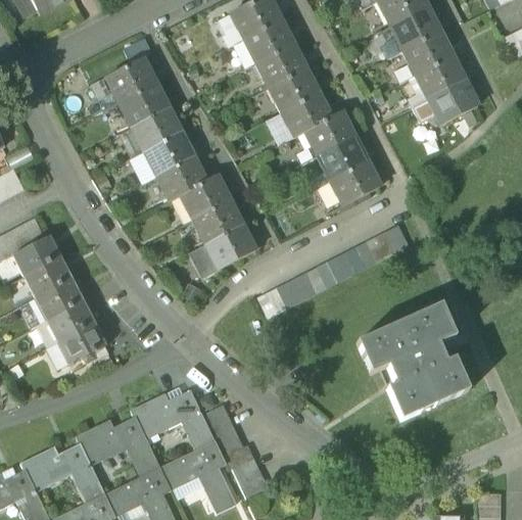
[(15,0),(24,16),(37,9),(32,0),(15,0)]
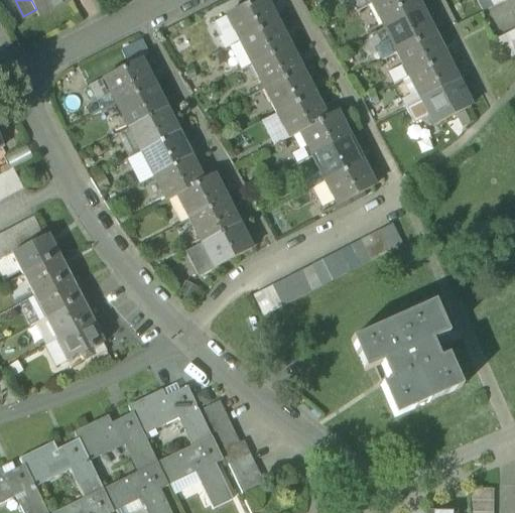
[(31,0),(36,9),(39,15),(69,0),(31,0)]
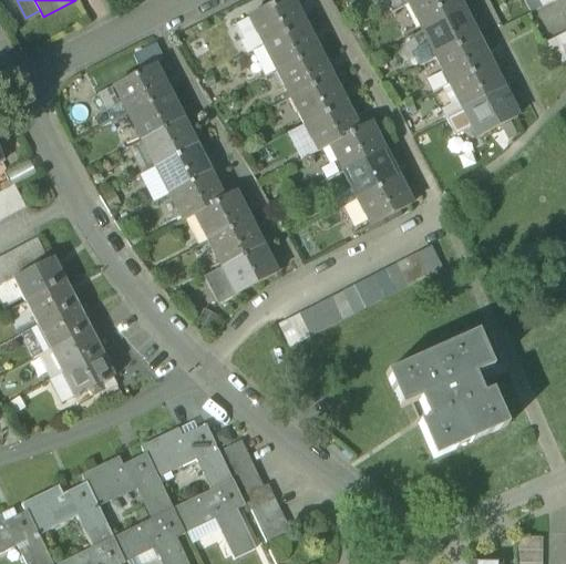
[(261,29),(268,40),(306,21),(295,0),(276,0),(254,12),(254,14),(258,12),(266,27),(261,29)]
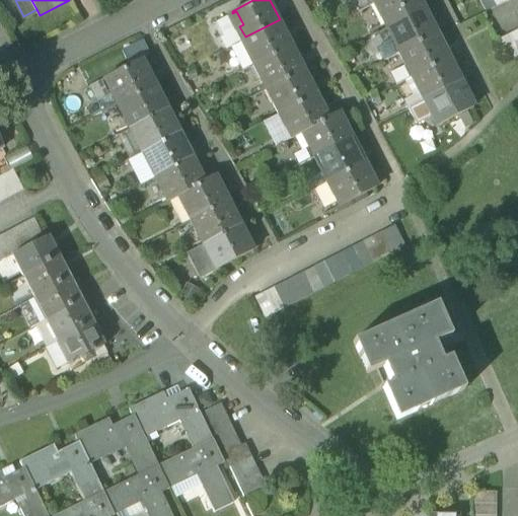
[(423,7),(419,0),(377,0),(373,2),(374,4),(377,2),(383,14),(379,15),(385,26),(423,7)]
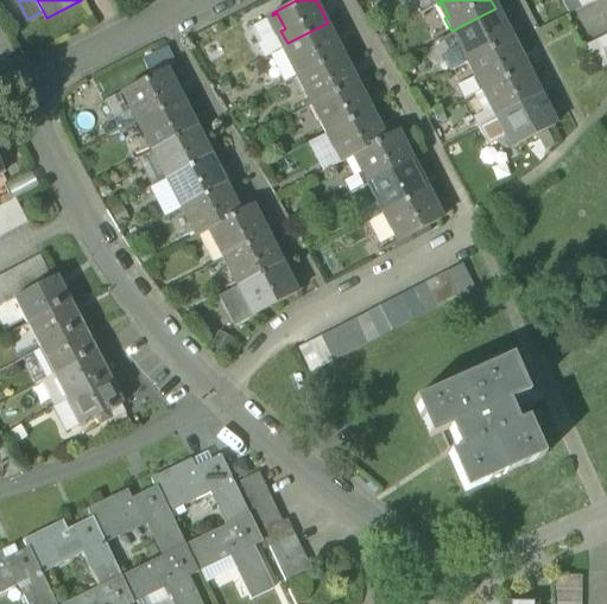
[(564,0),(570,11),(582,5),(580,0),(564,0)]
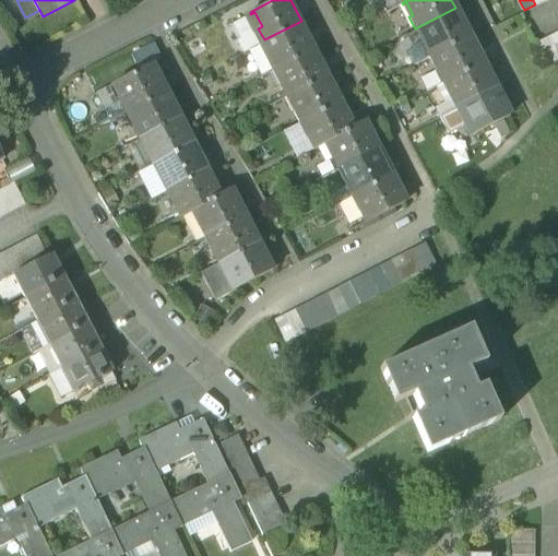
[(406,2),(403,4),(408,16),(413,15),(406,2)]
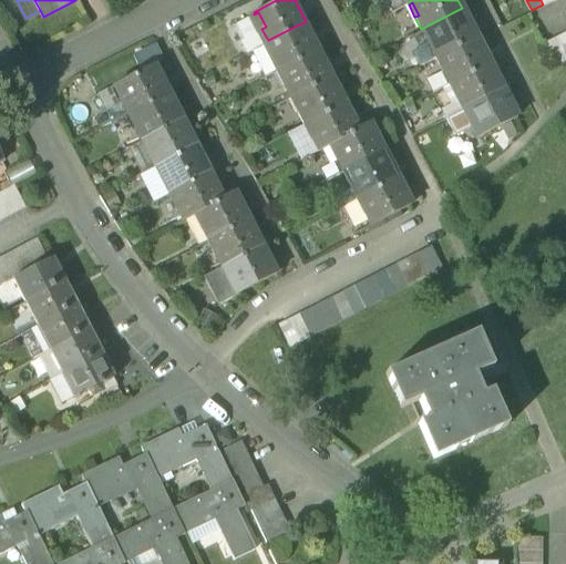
[(462,8),(421,29),(421,31),(425,29),(431,40),(426,42),(434,57),(476,34),(462,8)]
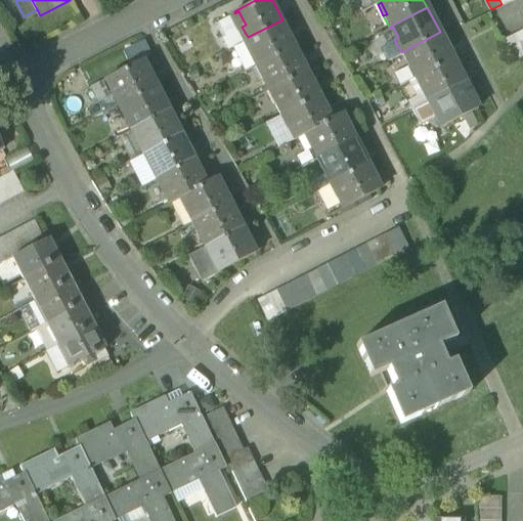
[(234,13),(234,11),(218,19),(226,35),(223,37),(228,47),(235,43),(248,37),(242,27),(234,13)]
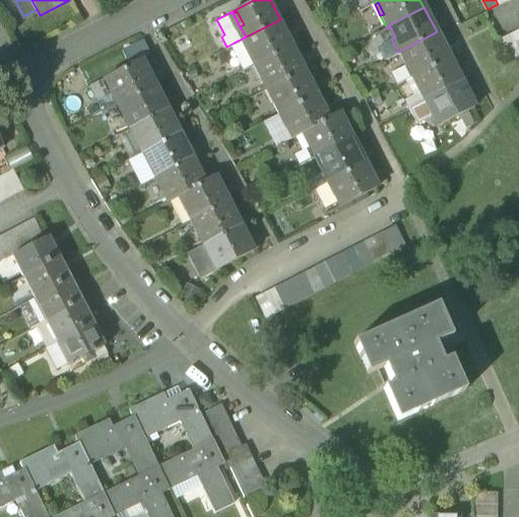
[(237,11),(233,13),(240,26),(244,24),(237,11)]
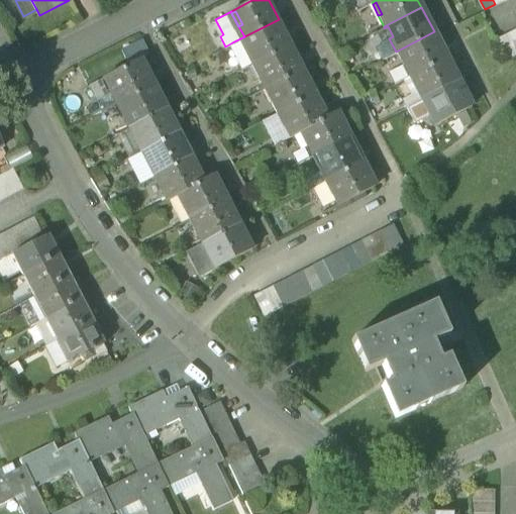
[(250,49),(256,62),(291,43),(279,19),(244,36),(244,38),(248,36),(254,48),(250,49)]
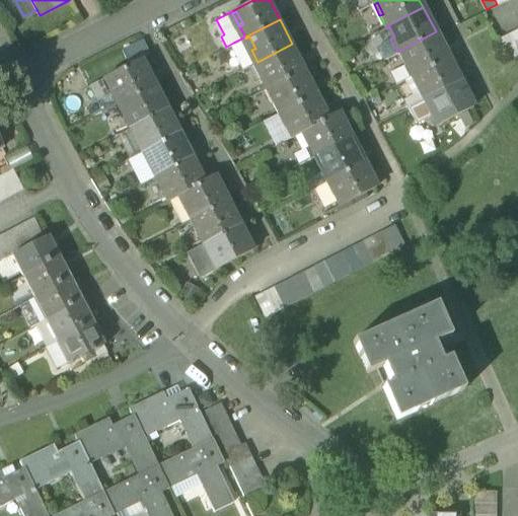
[(382,59),(397,52),(390,39),(394,37),(389,26),(385,28),(385,26),(375,31),(381,44),(375,47),(382,59)]
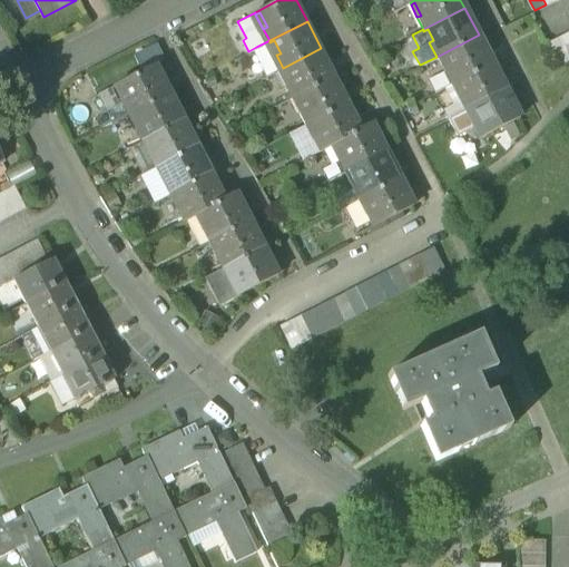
[(492,61),(479,35),(437,57),(438,58),(441,56),(448,68),(444,70),(451,82),(492,61)]
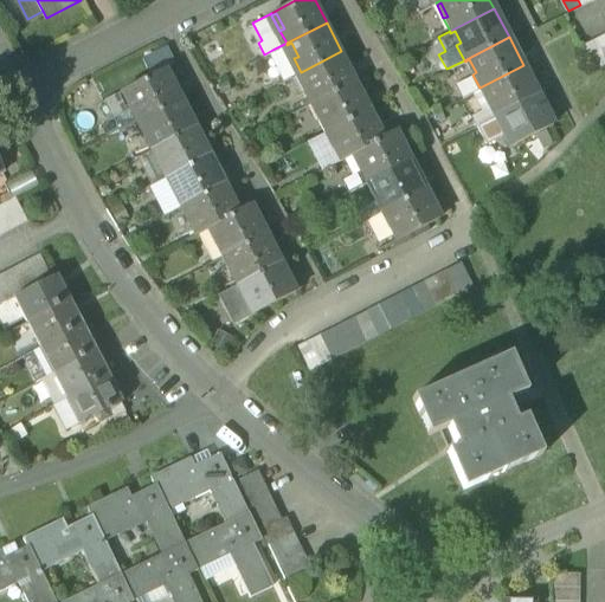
[(597,66),(604,62),(604,53),(596,37),(584,43),(597,66)]
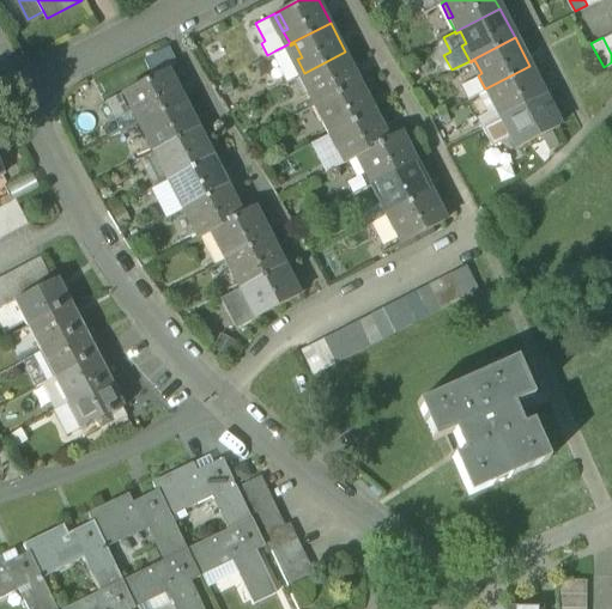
[(290,46),(290,43),(276,50),(283,67),(284,77),(286,81),(304,73),(297,59),(290,46)]
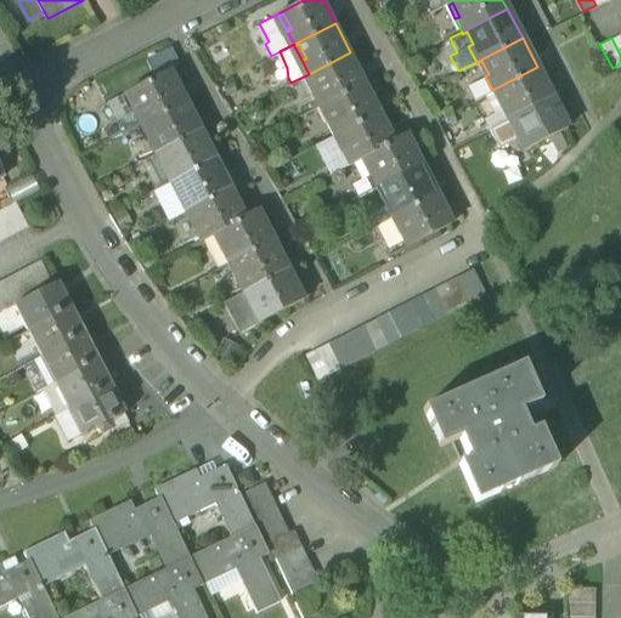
[(299,44),(294,46),(301,60),(306,58),(299,44)]
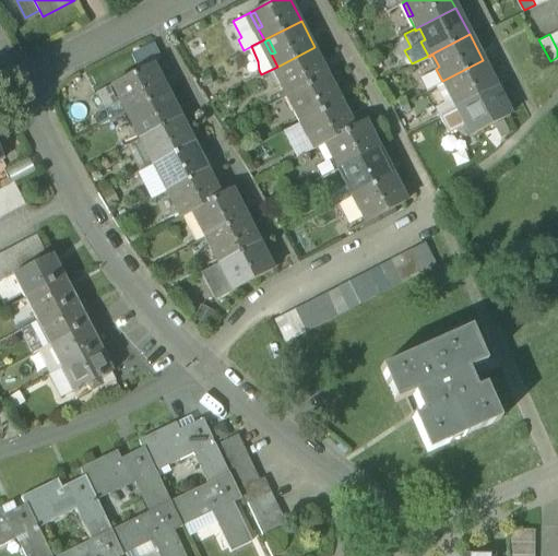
[(285,81),(291,93),(328,73),(315,47),(277,67),(279,69),(282,67),(288,79),(285,81)]
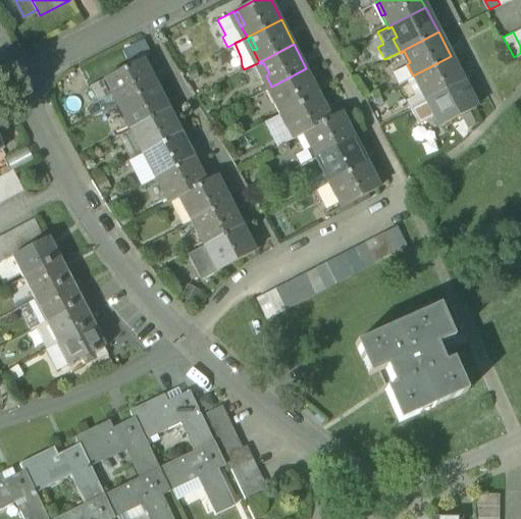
[(404,51),(401,53),(407,64),(410,62),(404,51)]
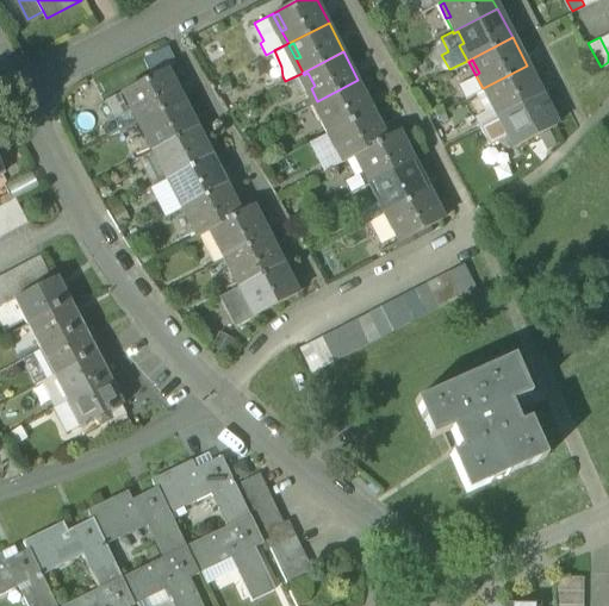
[(542,94),(527,66),(483,88),(483,89),(488,88),(495,101),(490,104),(497,117),(542,94)]
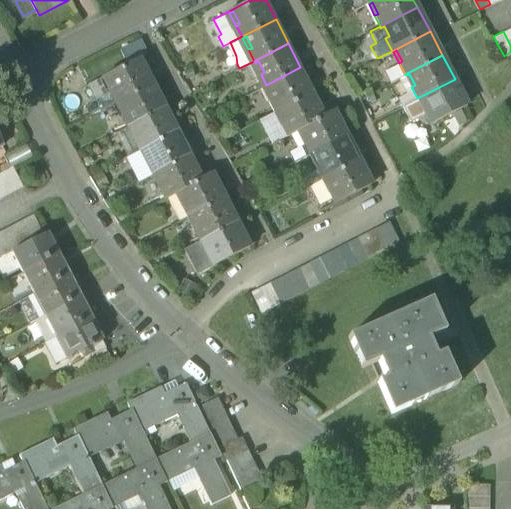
[(139,56),(103,75),(110,89),(116,101),(117,101),(120,99),(153,82),(139,56)]
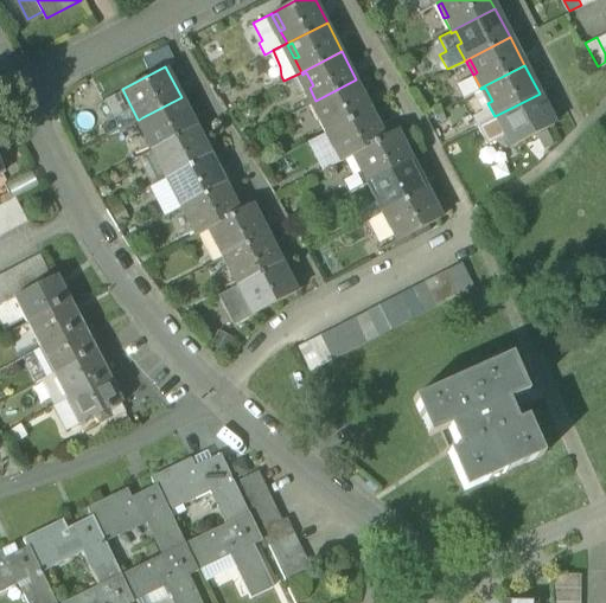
[(306,72),(303,75),(310,88),(313,85),(306,72)]
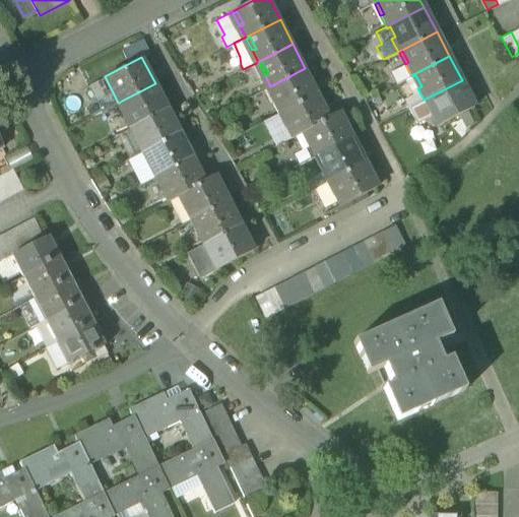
[(411,75),(405,64),(391,71),(397,82),(405,78),(411,75)]
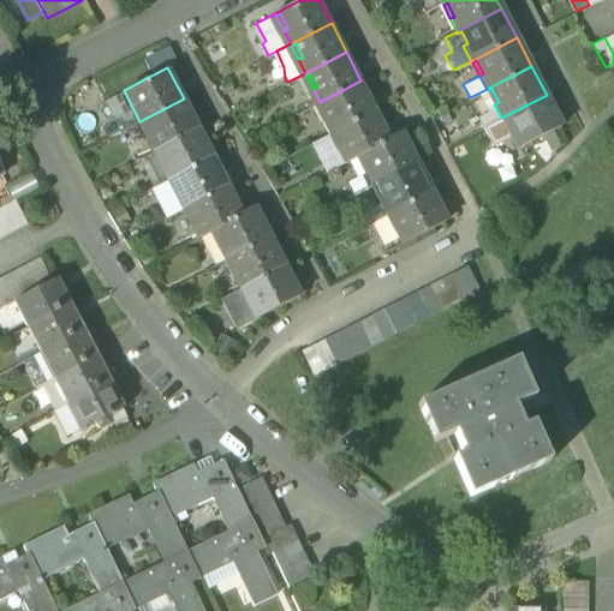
[(328,118),(334,131),(376,109),(361,81),(320,102),(321,103),(326,102),(332,115),(328,118)]
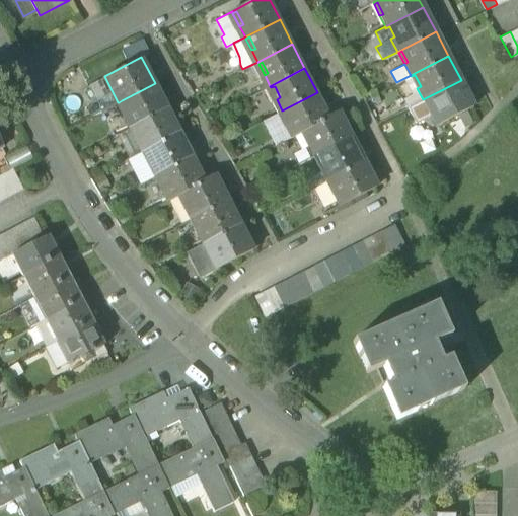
[(411,75),(404,78),(413,94),(404,98),(410,107),(423,99),(417,88),(411,76),(411,75)]
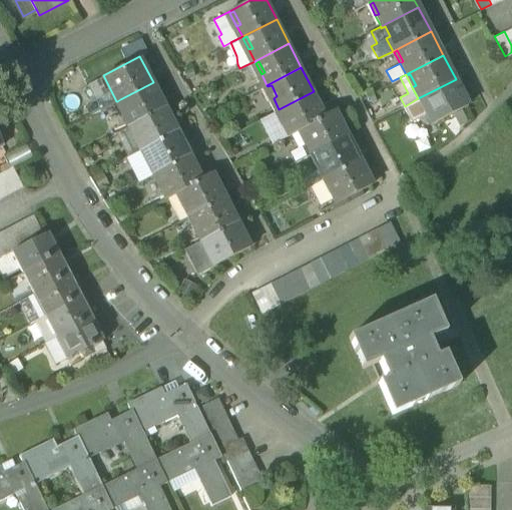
[(410,74),(406,75),(412,87),(416,85),(410,74)]
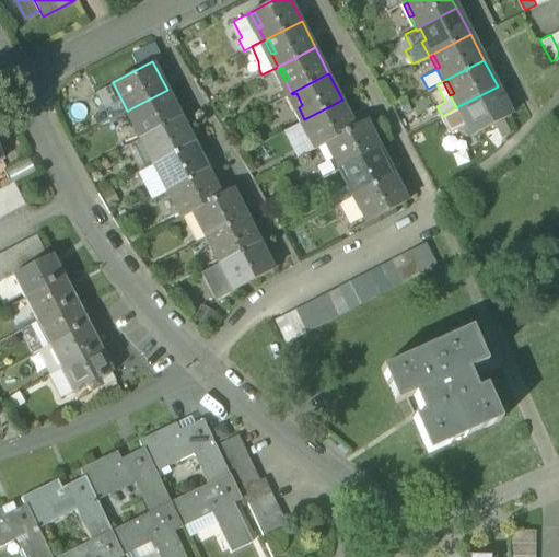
[(108,104),(120,97),(113,82),(100,89),(108,104)]
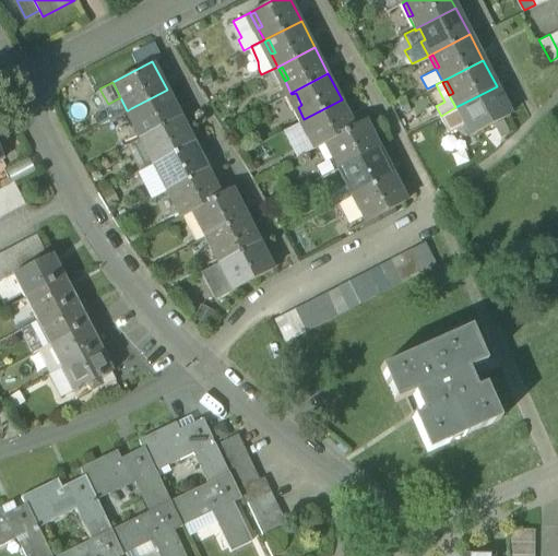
[(511,116),(497,86),(455,107),(456,110),(461,108),(467,120),(463,122),(471,137),(511,116)]
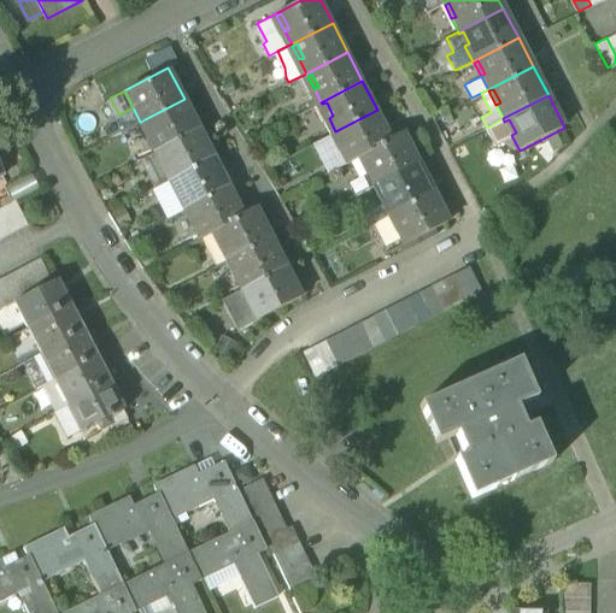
[(148,136),(156,151),(199,128),(185,99),(145,119),(153,135),(148,136)]
